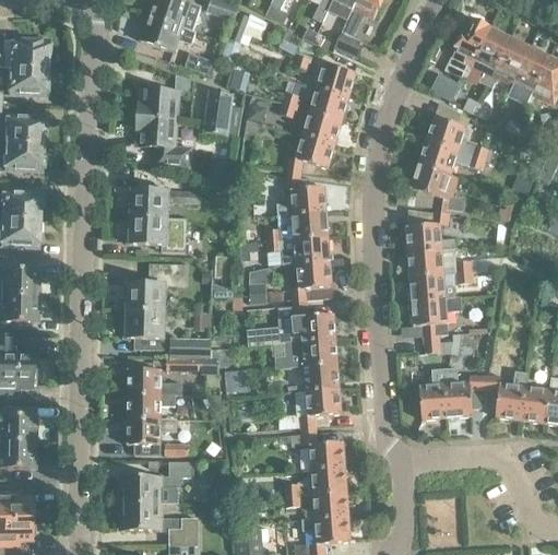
[(152,0),(147,14),(192,27),(201,4),(188,0),(152,0)]
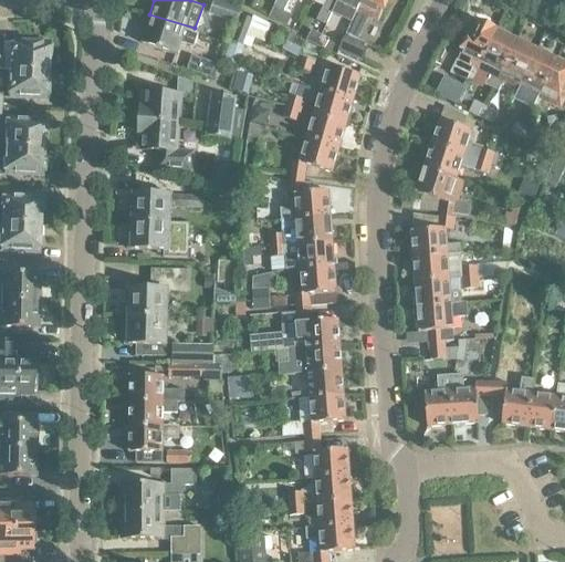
[(209,10),(236,20),(241,6),(226,0),(212,0),(209,10)]
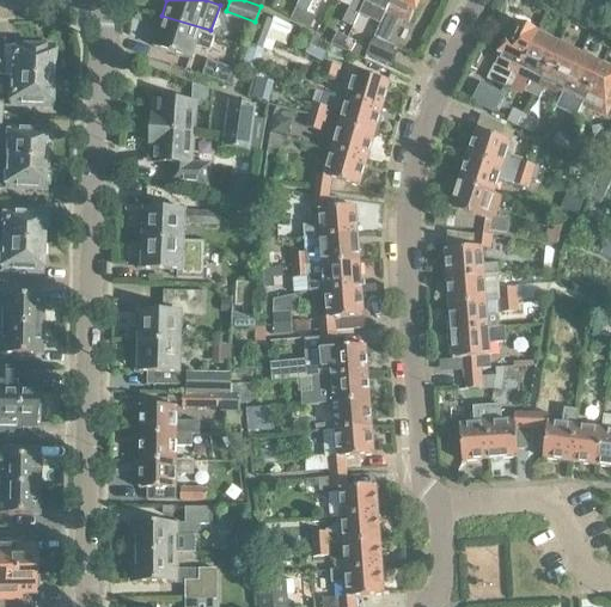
[(289,16),(300,20),(305,8),(309,0),(297,0),(291,14),(291,16),(289,16)]
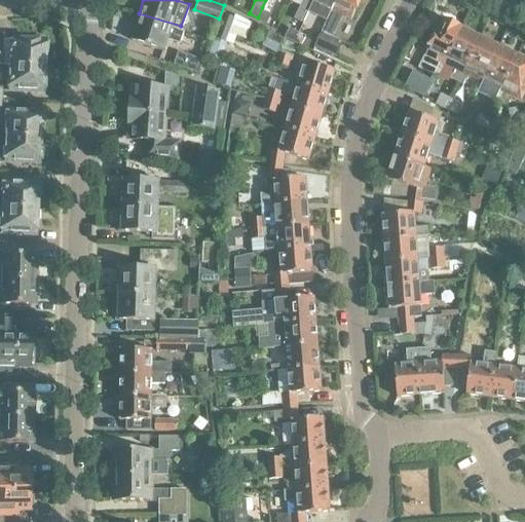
[(302,19),(307,9),(310,0),(300,0),(299,3),(293,14),(302,19)]
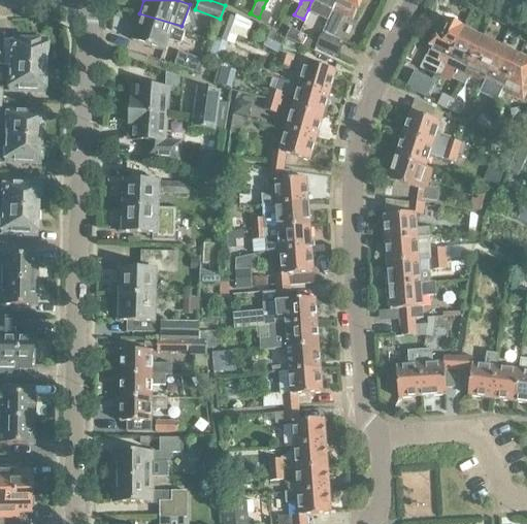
[(311,0),(308,9),(326,18),(327,18),(335,0),(311,0)]
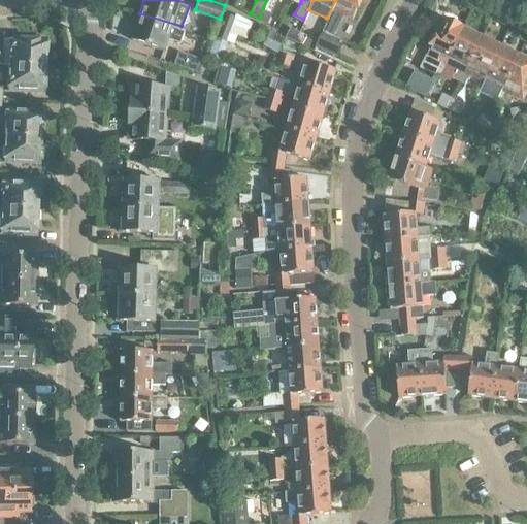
[(325,22),(336,27),(343,11),(352,15),(358,0),(335,0),(327,18),(326,18),(325,22)]
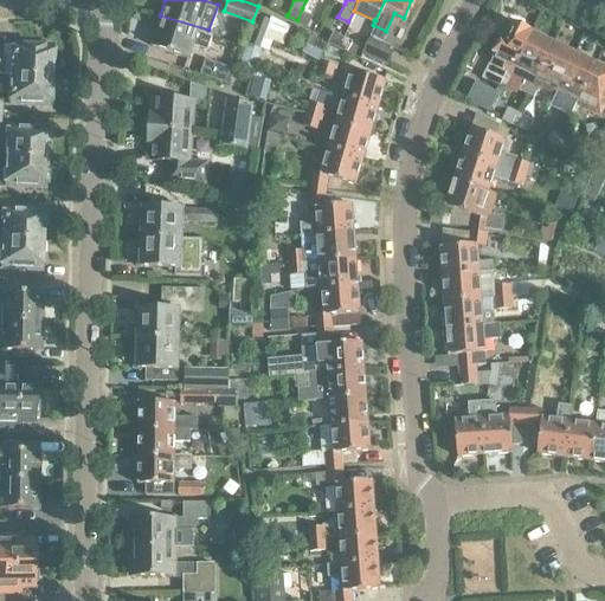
[(297,20),(307,25),(311,13),(302,8),(297,20)]
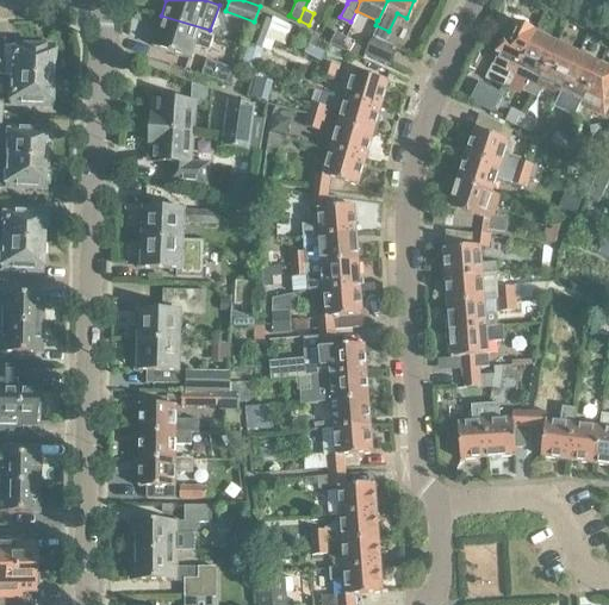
[(261,44),(272,17),(261,13),(252,42),(261,44)]
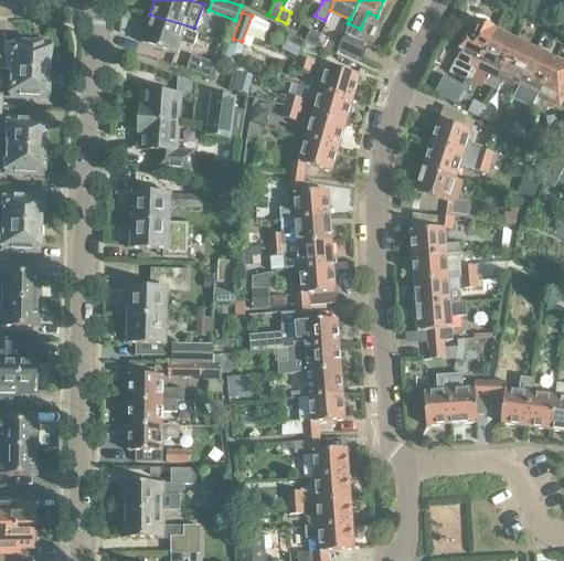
[(174,50),(178,39),(192,44),(197,31),(193,30),(194,28),(149,14),(140,39),(174,50)]
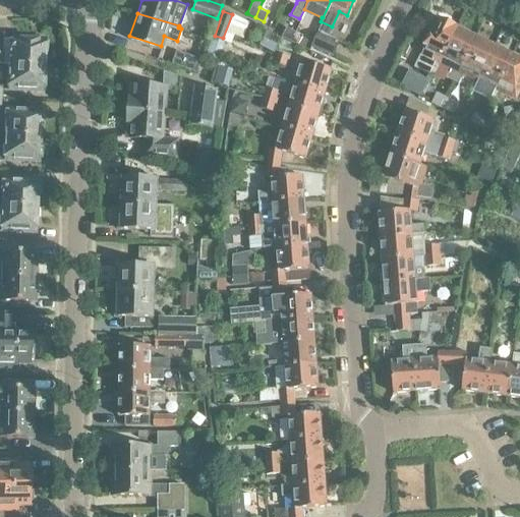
[(428,71),(425,75),(425,76),(427,77),(431,79),(440,63),(438,62),(455,26),(456,26),(457,23),(438,14),(414,64),(428,71)]
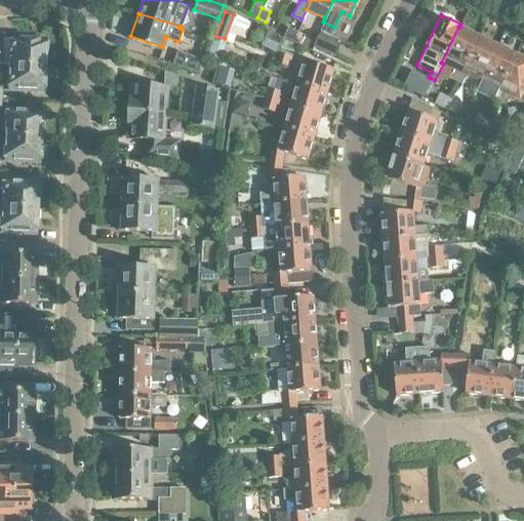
[(283,35),(292,39),(296,29),(288,25),(283,35)]
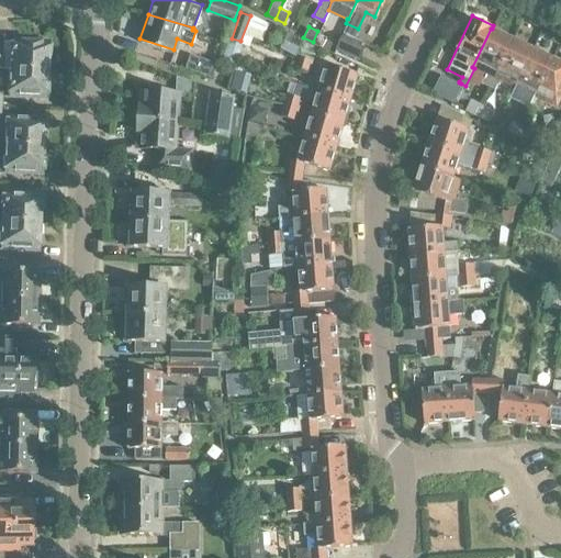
[(472,67),(474,68),(484,73),(480,81),(486,85),(509,37),(492,29),(491,29),(472,67)]
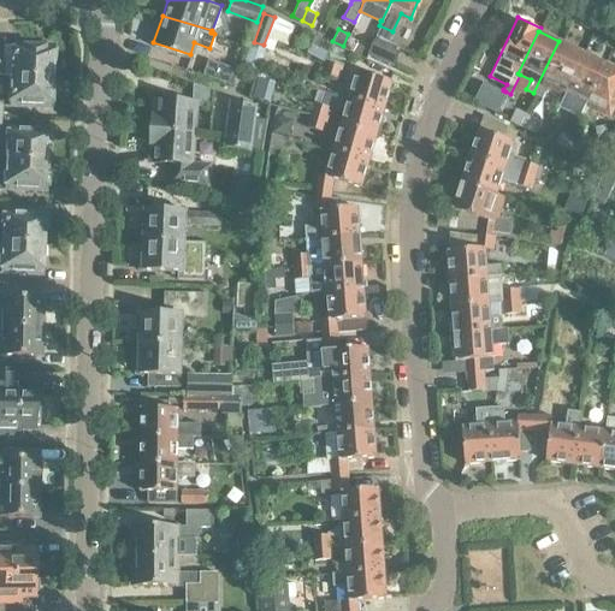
[(376,33),(367,51),(391,63),(394,64),(402,46),(389,40),(376,33)]
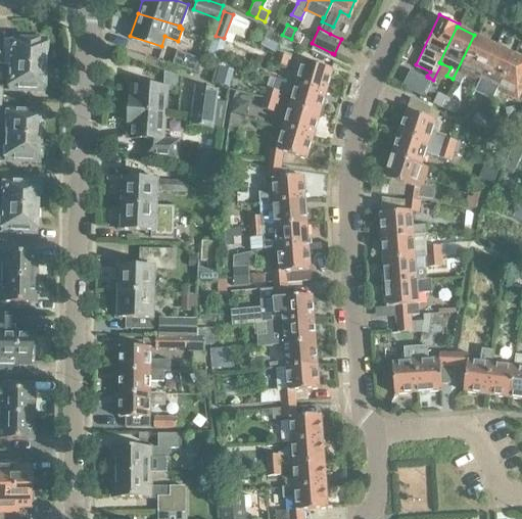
[(303,34),(304,33),(295,29),(291,39),(303,46),(307,36),(303,34)]
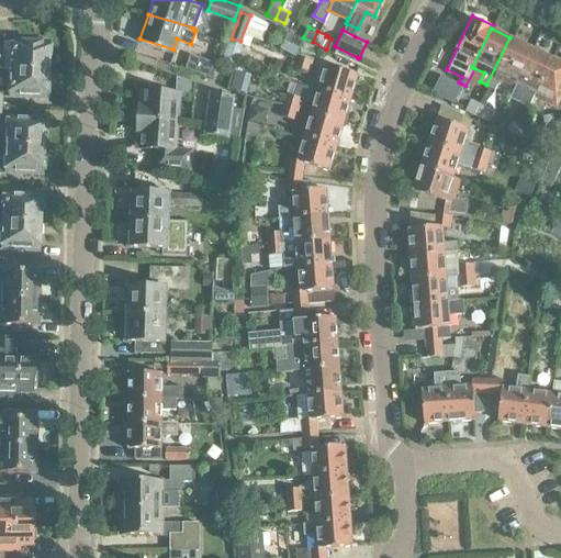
[(504,79),(514,84),(531,48),(509,37),(486,85),(493,88),(497,79),(503,81),(504,79)]
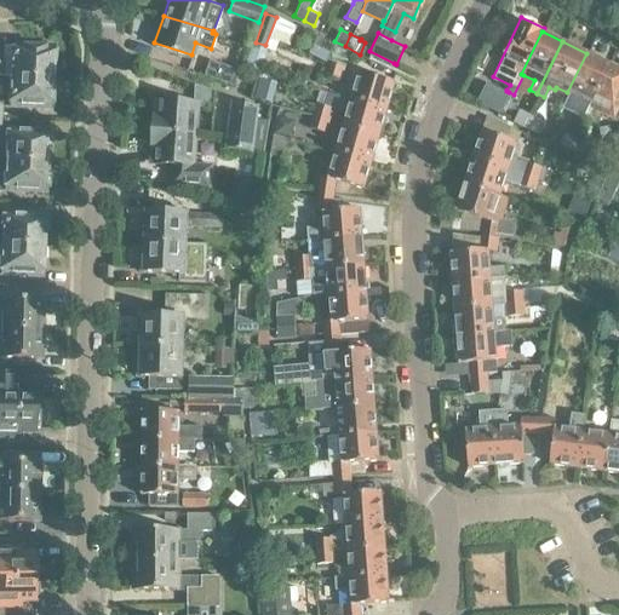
[(0,72),(9,73),(52,75),(53,45),(3,42),(1,59),(0,58),(0,72)]
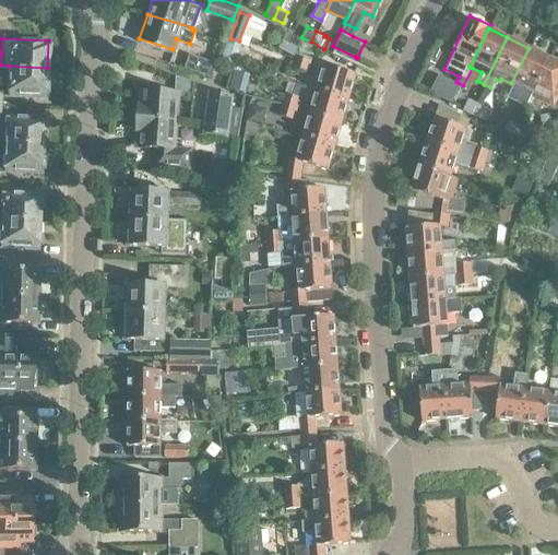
[(300,38),(295,54),(310,58),(315,45),(300,38)]
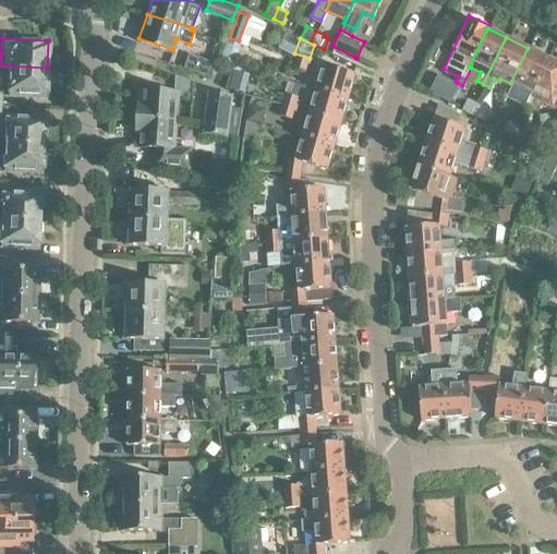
[(232,60),(239,46),(227,40),(221,56),(232,60)]
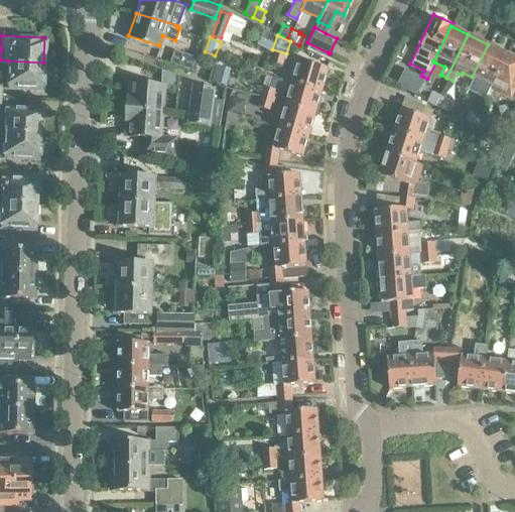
[(482,94),(486,96),(506,52),(488,44),(472,77),(482,82),(480,84),(486,86),(482,94)]
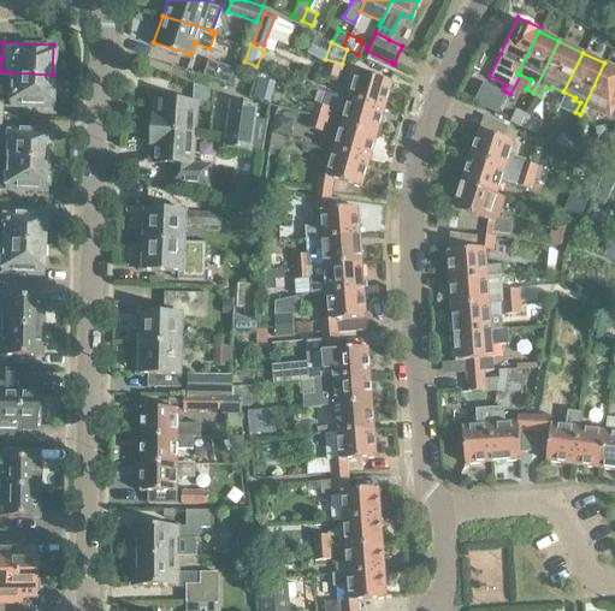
[(207,54),(206,59),(202,70),(232,81),(237,65),(207,54)]
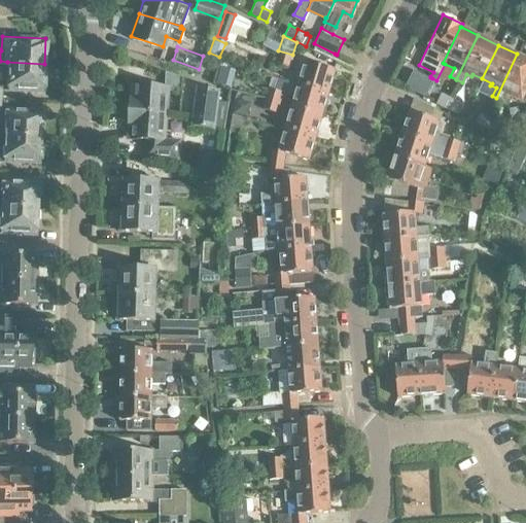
[(290,66),(292,55),(278,50),(275,61),(290,66)]
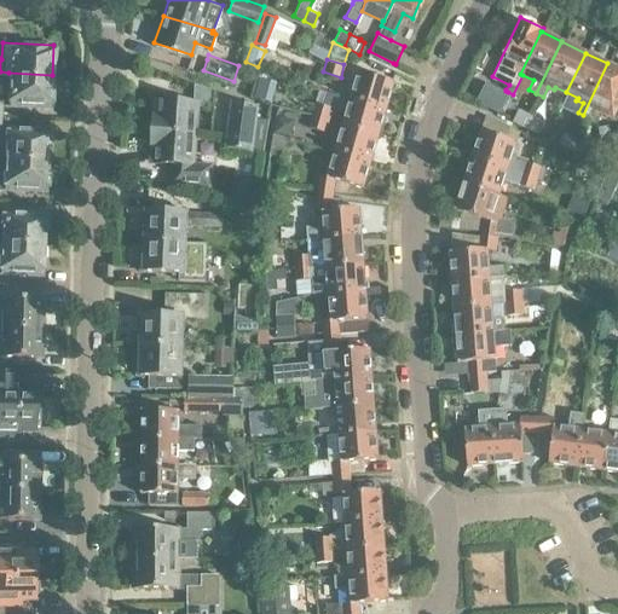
[(617,68),(607,63),(583,115),(593,120),(599,108),(611,113),(617,97),(617,68)]
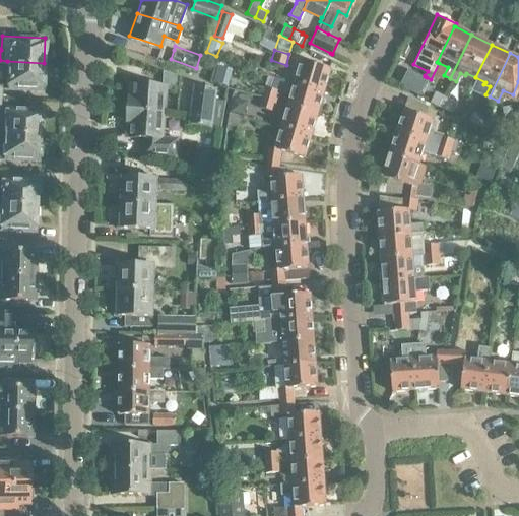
[(300,59),(294,79),(323,88),(330,65),(300,57),(300,59)]
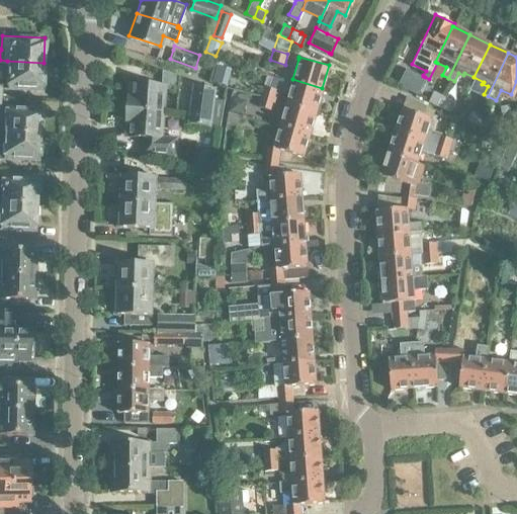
[(42,88),(44,63),(7,61),(6,86),(42,88)]
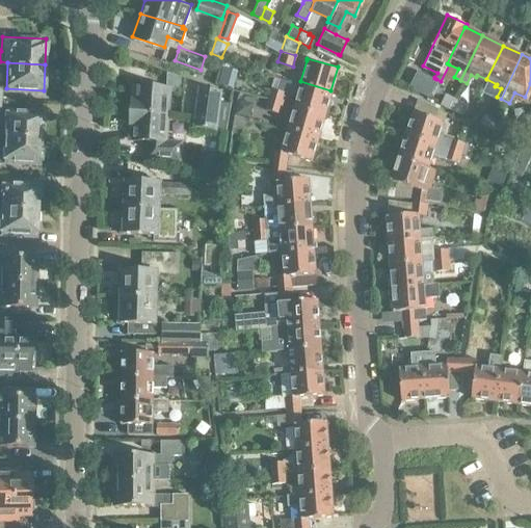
[(226,84),(231,66),(223,63),(217,82),(226,84)]
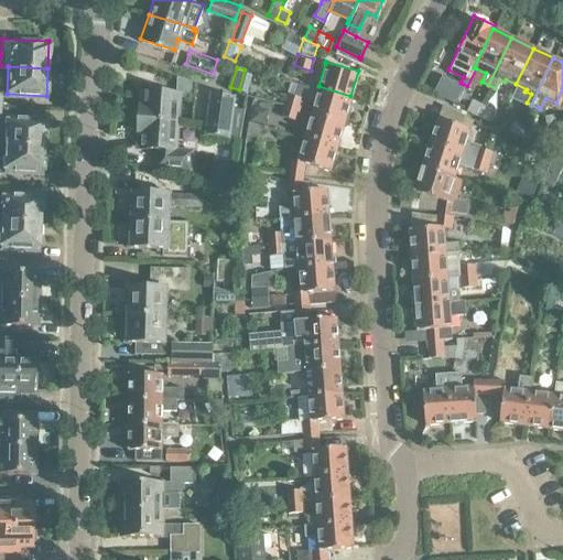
[(140,98),(139,117),(179,119),(180,95),(193,96),(195,81),(176,74),(175,90),(145,88),(144,98),(140,98)]
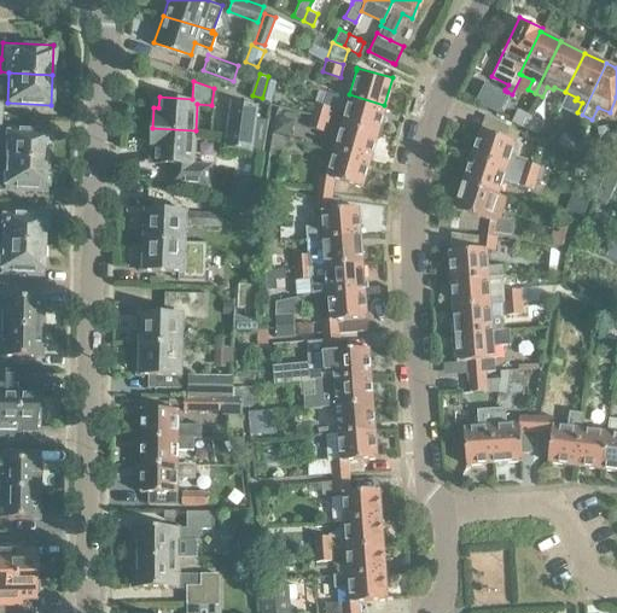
[(479,101),(498,110),(507,92),(505,91),(505,89),(489,81),(479,101)]
